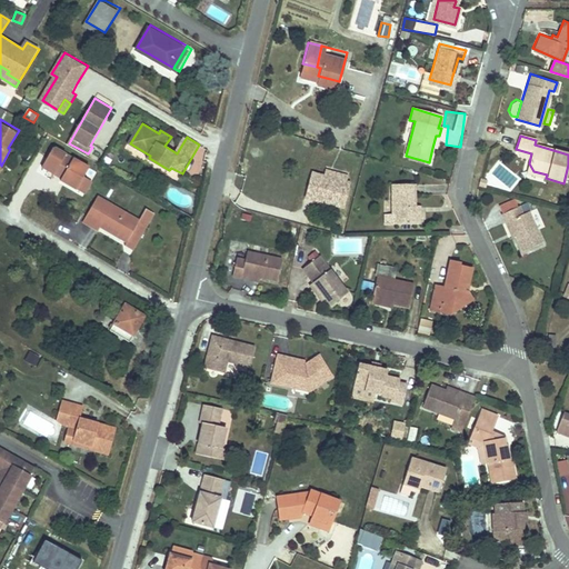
[(89,166),(56,147),(51,148),(41,166),(61,177),(60,179),(76,188),(83,176),(89,166)]
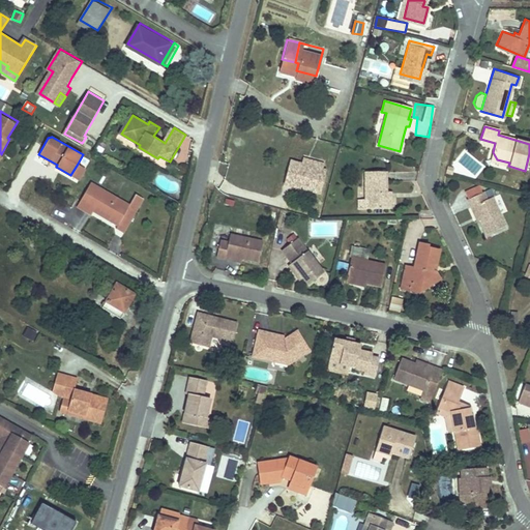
[(495,143),(480,139),(484,145),(494,147),(495,143)]
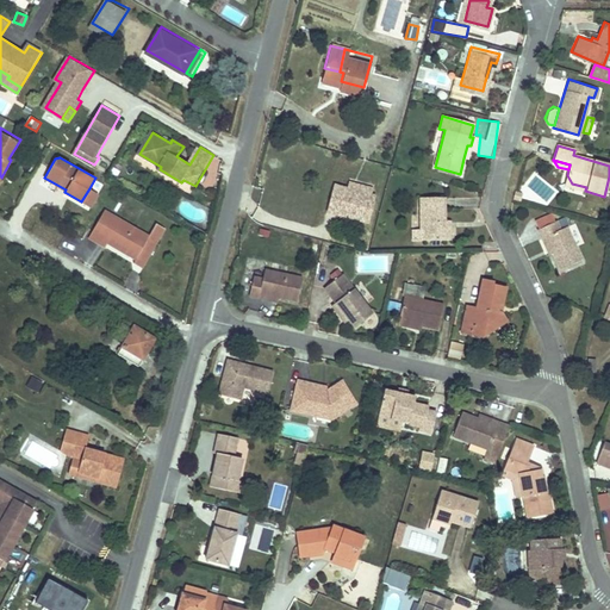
[(585,191),(586,187),(572,184),(567,175),(565,185),(585,191)]
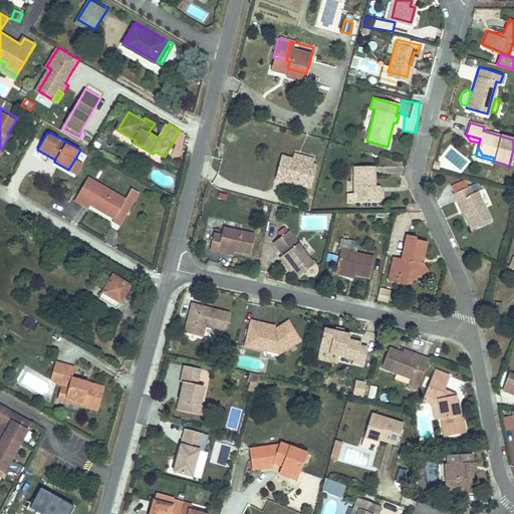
[(75,158),(82,162),(86,155),(79,151),(75,158)]
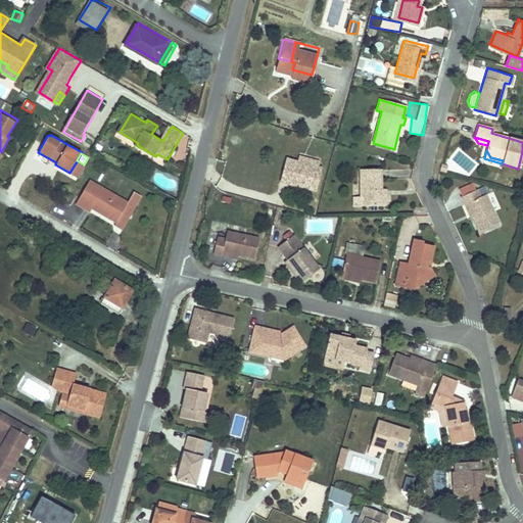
[(287,158),(280,183),(318,192),(324,168),(318,165),(319,160),(300,156),(298,161),(287,158)]
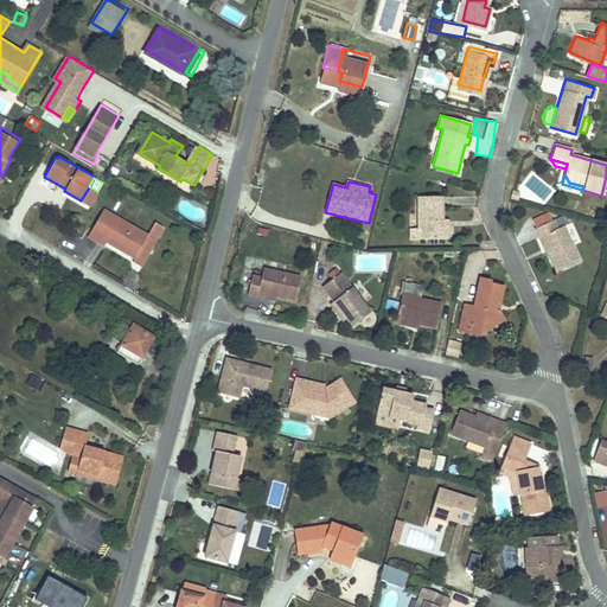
[(89,205),(97,192),(89,187),(81,200),(89,205)]
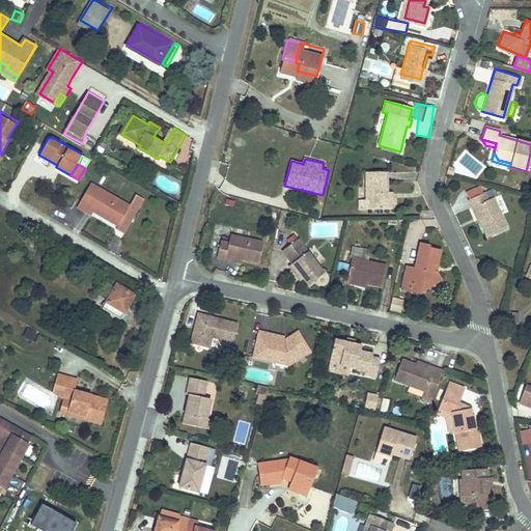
[(366,172),(366,199),(359,199),(359,208),(394,208),(394,198),(389,198),(389,192),(388,172),(366,172)]
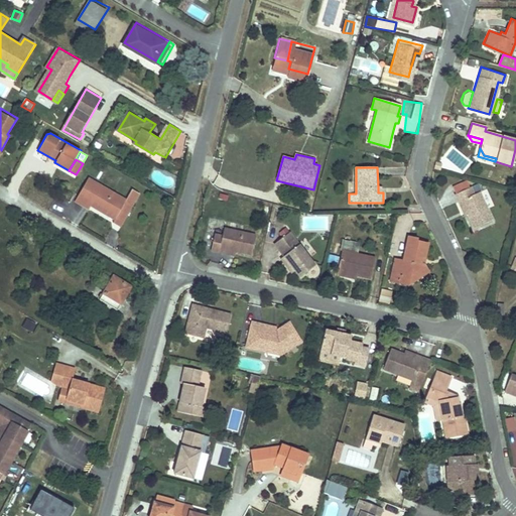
[(81,168),(68,191),(79,198),(80,197),(110,214),(116,203),(122,207),(134,185),(127,181),(121,191),(81,168)]
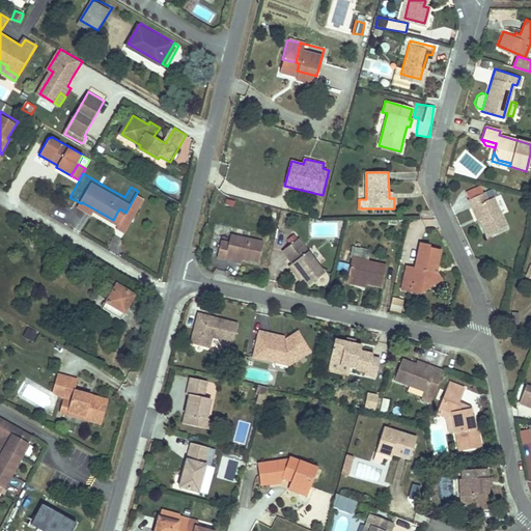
[(502,217),(496,201),(495,198),(487,200),(484,194),(481,186),(467,192),(474,210),(477,208),(483,221),(491,238),(508,229),(502,217)]
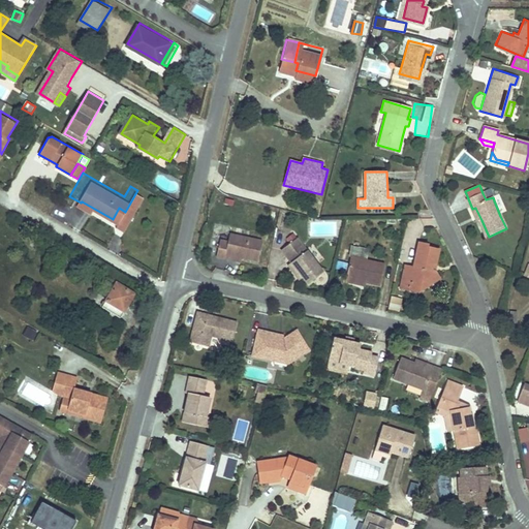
[(50,216),(59,220),(65,206),(57,201),(50,216)]
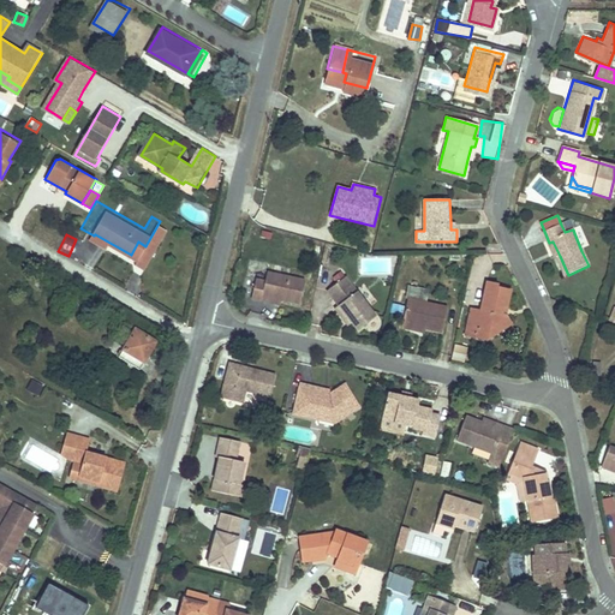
[(137,261),(145,246),(138,242),(131,255),(130,256),(137,261)]
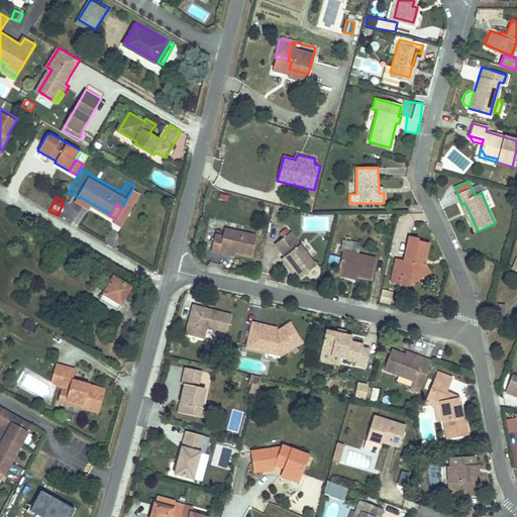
[(464,203),(461,204),(467,217),(471,215),(464,203)]
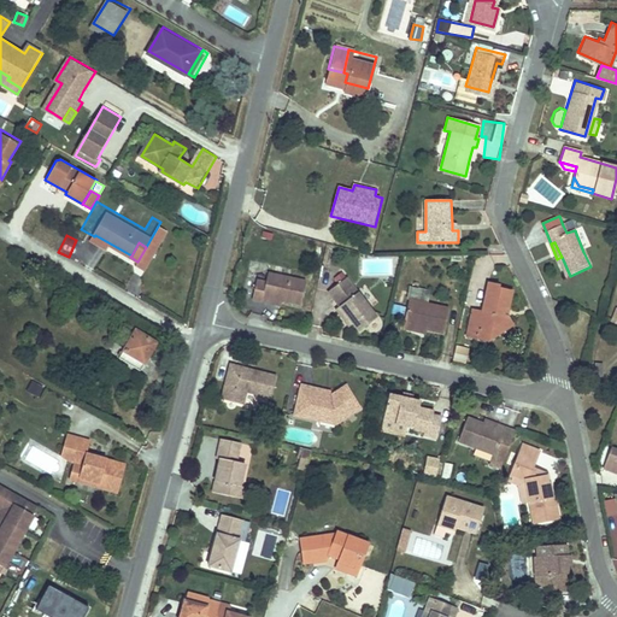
[(280,294),(298,299),(303,277),(265,268),(264,276),(254,275),(250,295),(260,297),(263,289),(280,294)]
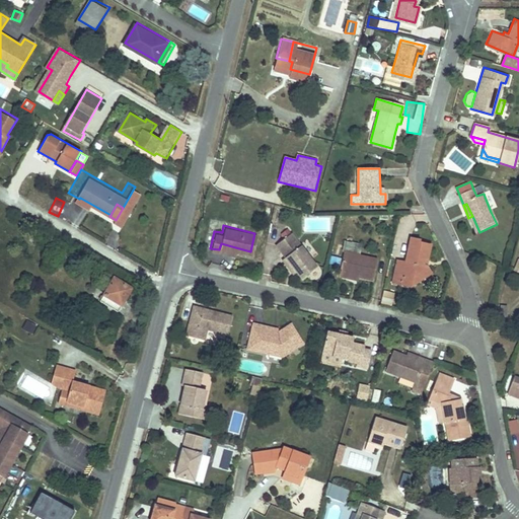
[(318,265),(291,232),(276,244),(286,254),(281,258),(290,270),(293,267),(297,271),(303,278),(318,265)]
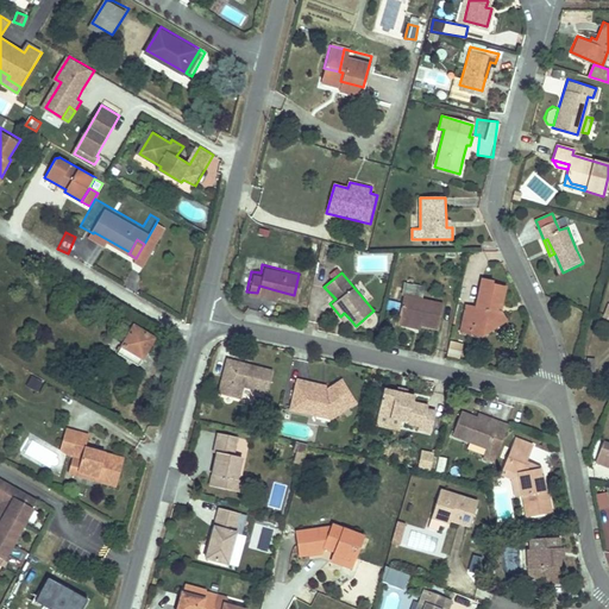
[(462,303),(456,331),(468,332),(470,324),(478,325),(478,321),(489,324),(491,327),(503,322),(496,312),(493,311),(494,303),(498,305),(502,287),(488,284),(488,280),(477,277),(471,306),(462,303)]
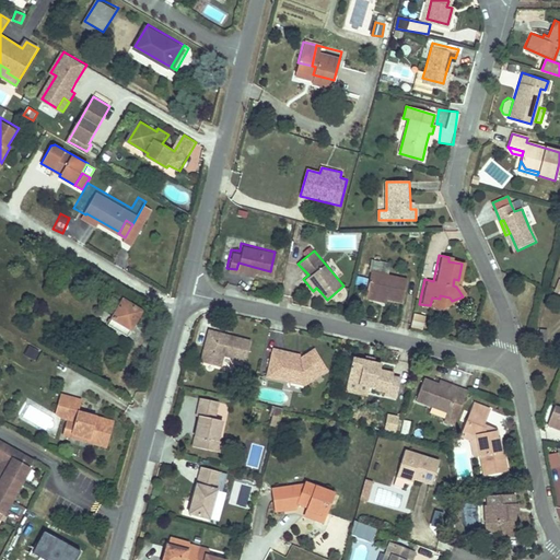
[(252,273),(254,267),(238,263),(236,269),(252,273)]
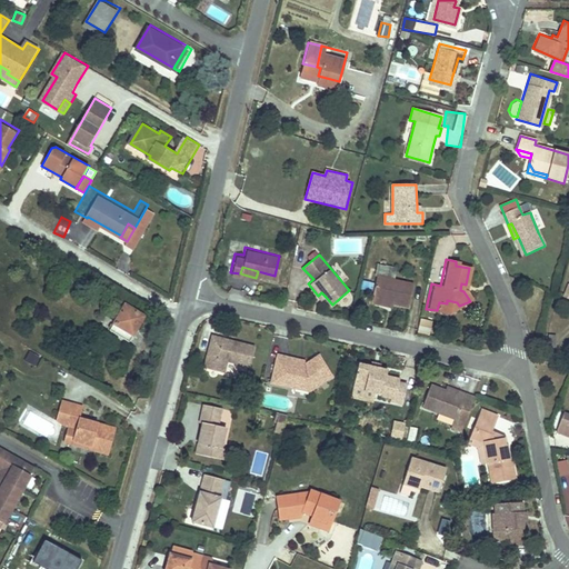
[(393,302),(407,306),(412,283),(379,276),(372,303),(383,306),(383,303),(383,299),(393,302)]
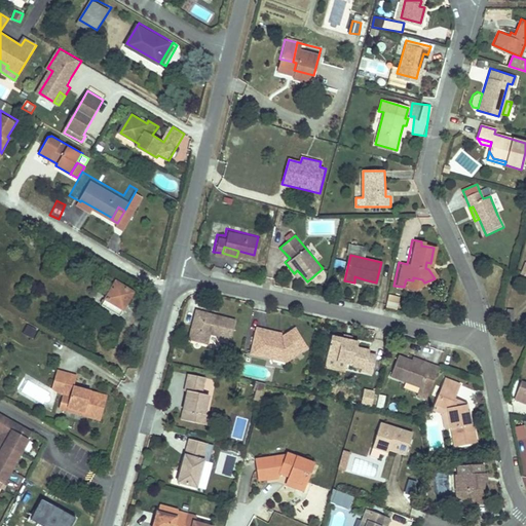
[(406,279),(404,287),(413,289),(424,283),(422,279),(413,277),(413,280),(406,279)]
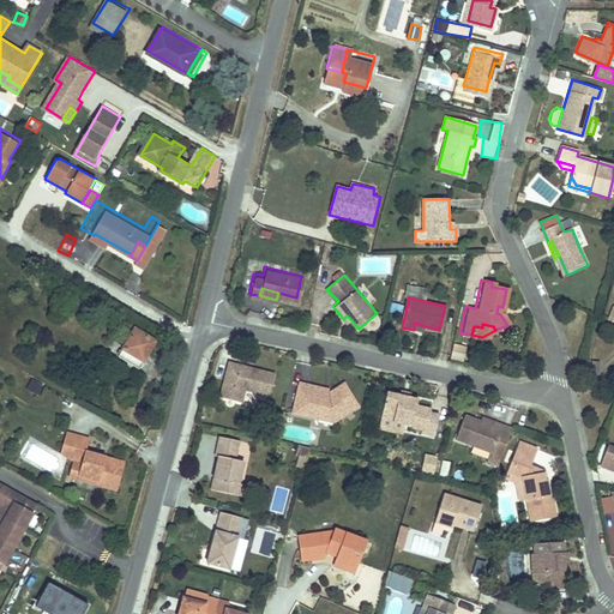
[(157,339),(137,327),(120,354),(138,366),(149,348),(152,350),(157,339)]
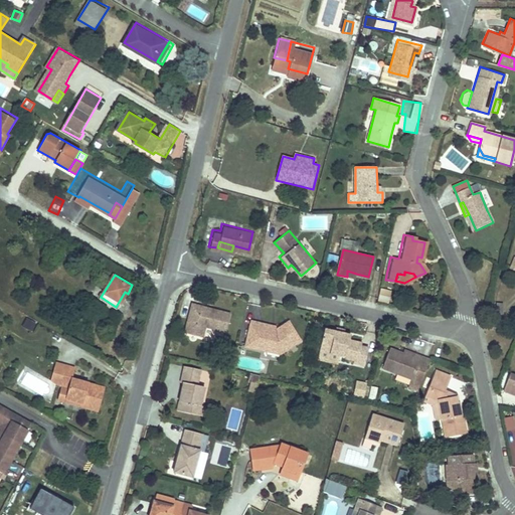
[(389,303),(392,291),(381,288),(378,301),(389,303)]
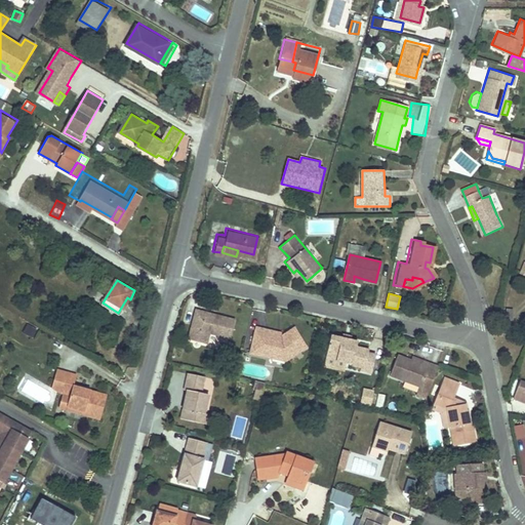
[(232,335),(235,318),(213,314),(212,317),(203,315),(204,312),(195,310),(189,337),(207,341),(209,330),(232,335)]
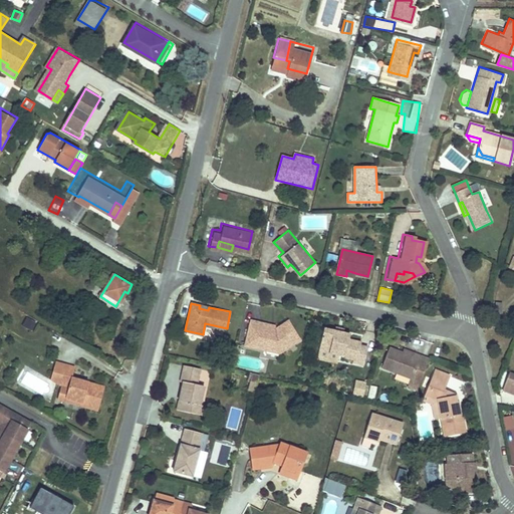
[(500,305),(494,303),(492,312),(498,314),(500,305)]
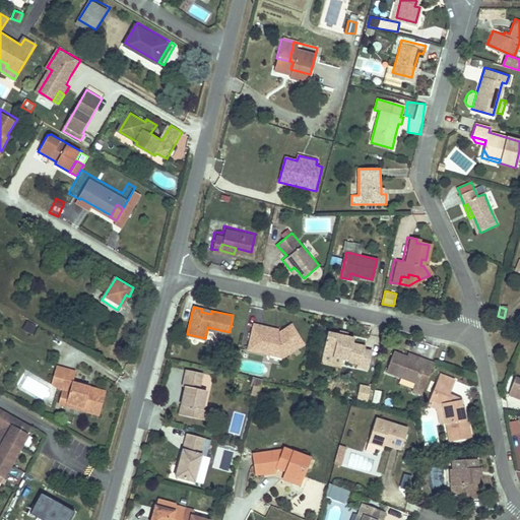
[(25,319),(20,329),(30,335),(36,325),(25,319)]
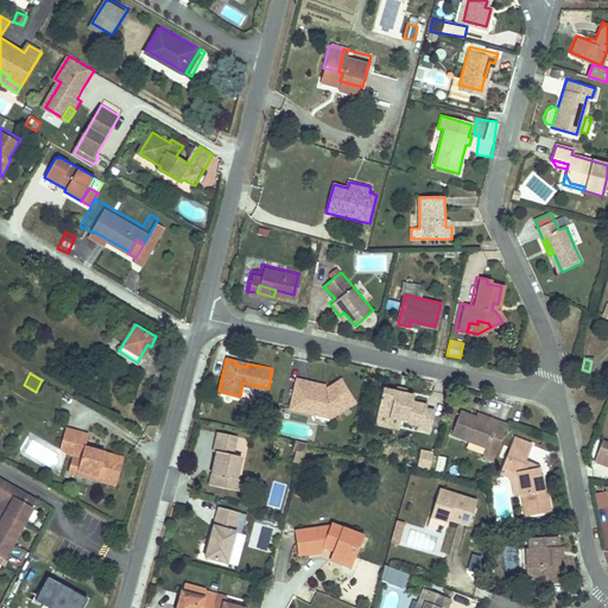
[(296,378),(290,407),(330,417),(355,404),(343,380),(328,388),(328,386),(296,378)]
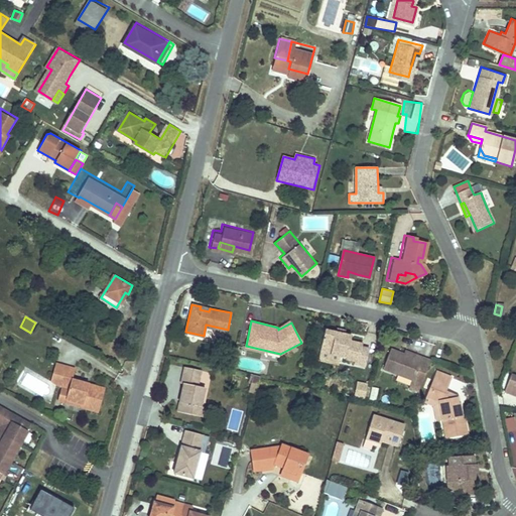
[(363,366),(367,353),(359,351),(361,344),(348,341),(350,336),(342,334),(341,334),(341,336),(336,335),(336,333),(335,333),(324,330),(318,352),(338,357),(344,358),(344,359),(353,362),(352,364),(363,366)]
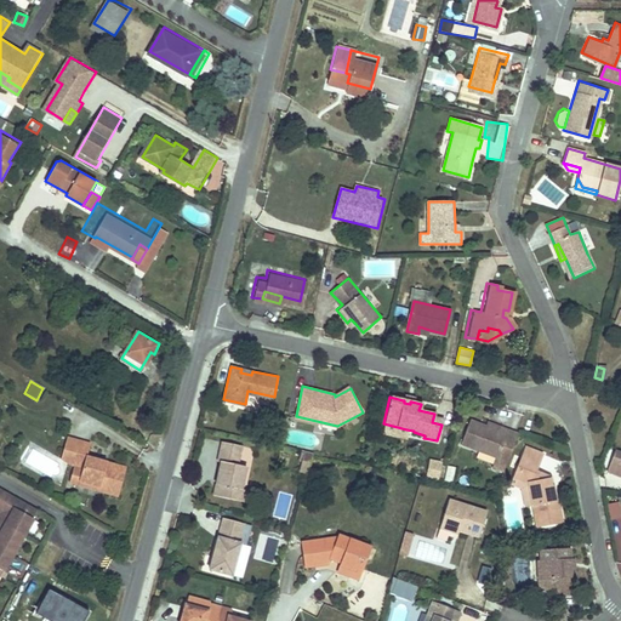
[(493,455),(489,465),(500,469),(514,433),(496,426),(495,429),(483,426),(467,419),(459,442),(493,455)]
